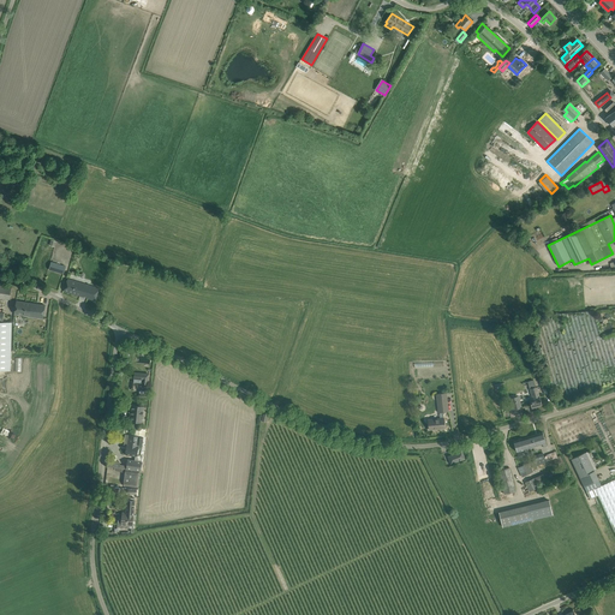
[(65,267),(51,263),(49,270),(64,274),(65,267)]
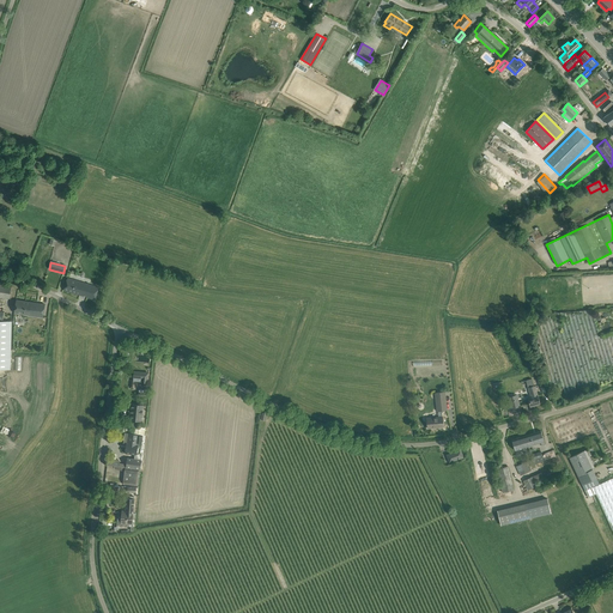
[(98,287),(67,278),(64,291),(84,296),(87,296),(86,297),(95,299),(98,287)]
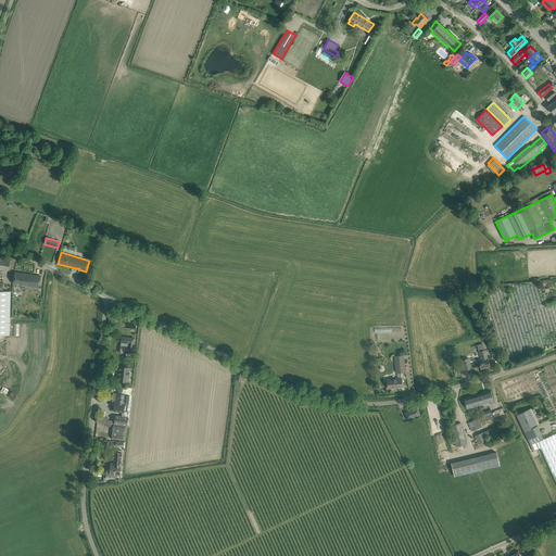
[(11,261),(0,257),(0,269),(9,272),(11,261)]
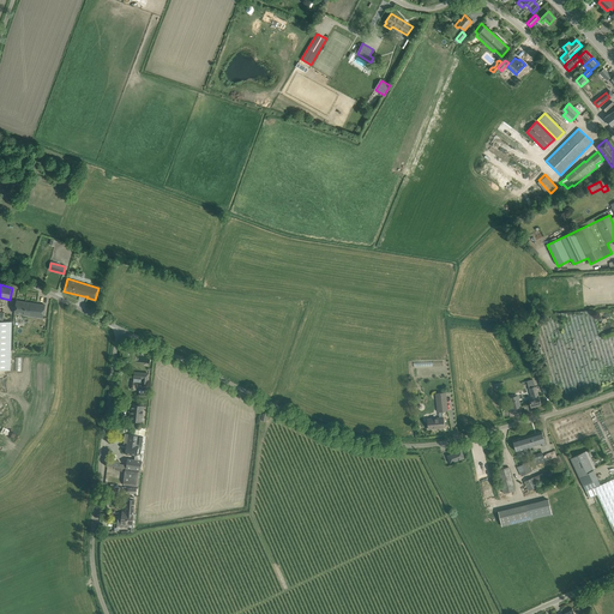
[(43,318),(46,305),(16,300),(14,313),(43,318)]
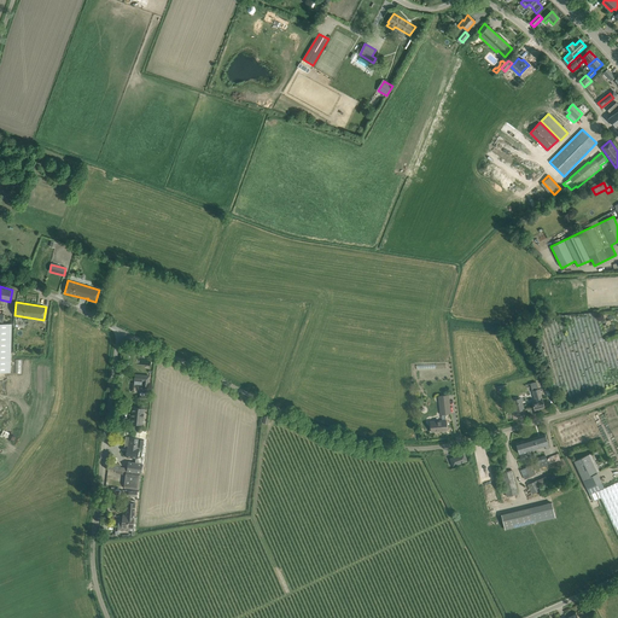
[(617,383),(617,338),(617,334),(606,338),(598,312),(570,314),(594,392),(617,383)]
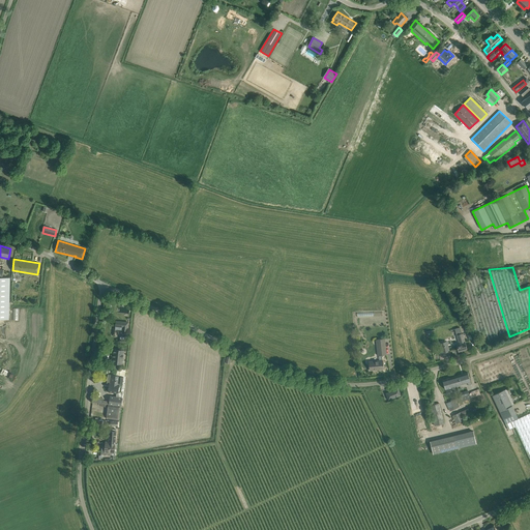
[(455,276),(474,334),(475,340),(479,339),(481,347),(509,336),(489,269),(475,271),(455,276)]
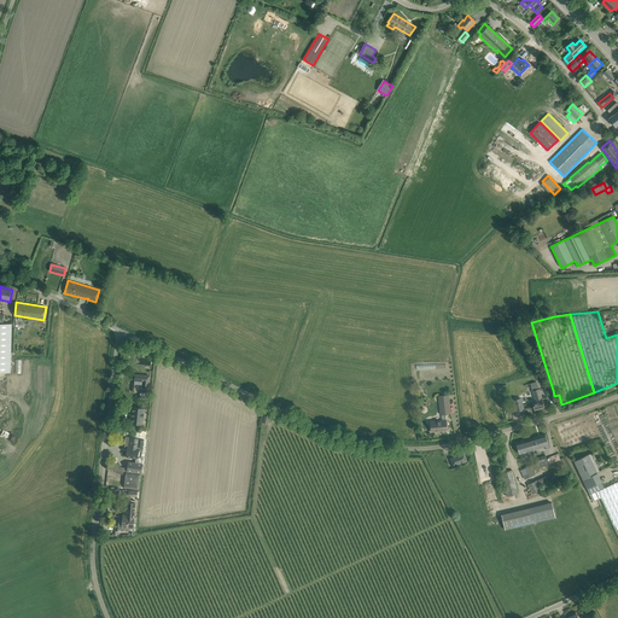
[(11,325),(0,324),(0,372),(10,373),(11,325)]
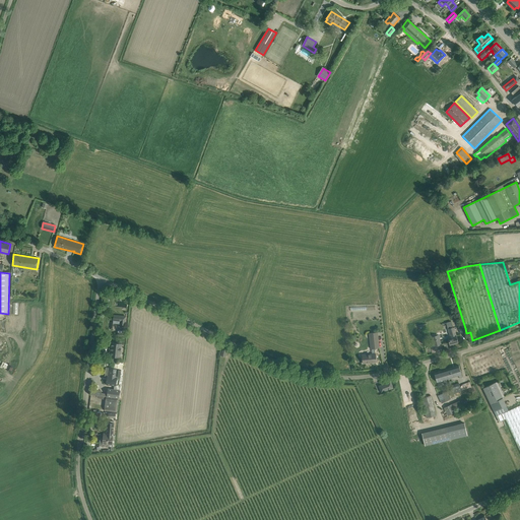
[(125,325),(126,317),(114,315),(113,320),(120,321),(120,324),(125,325)]
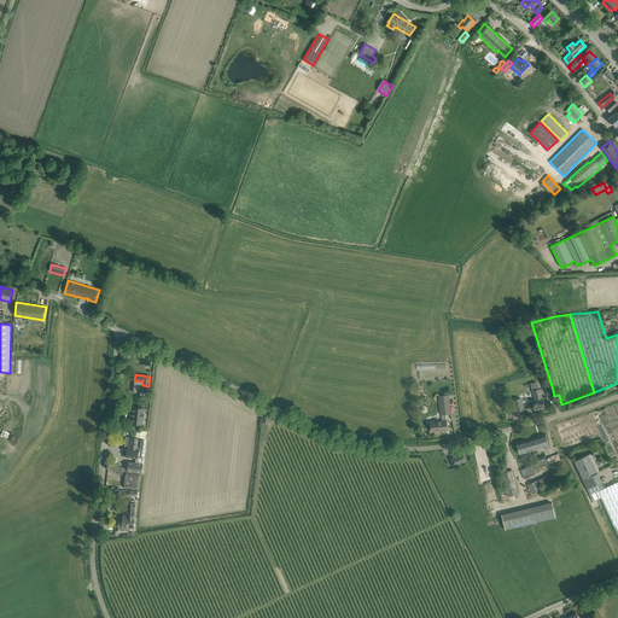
[(532,402),(532,404),(535,410),(544,407),(542,398),(540,389),(532,391),(535,401),(532,402)]
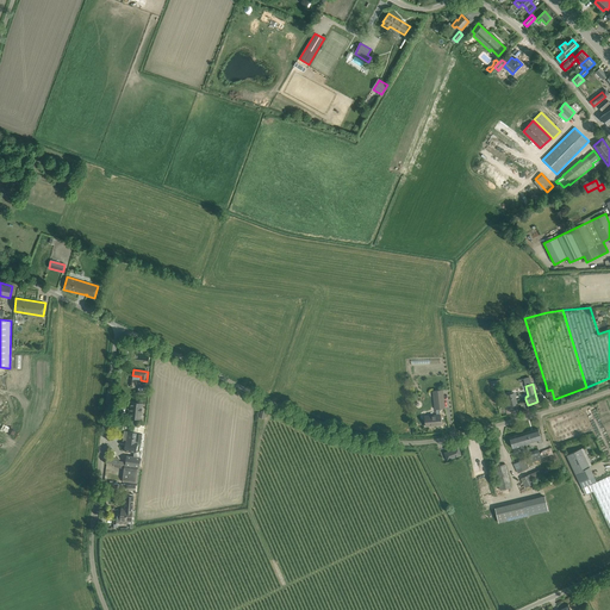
[(433,391),(435,409),(444,409),(442,390),(433,391)]
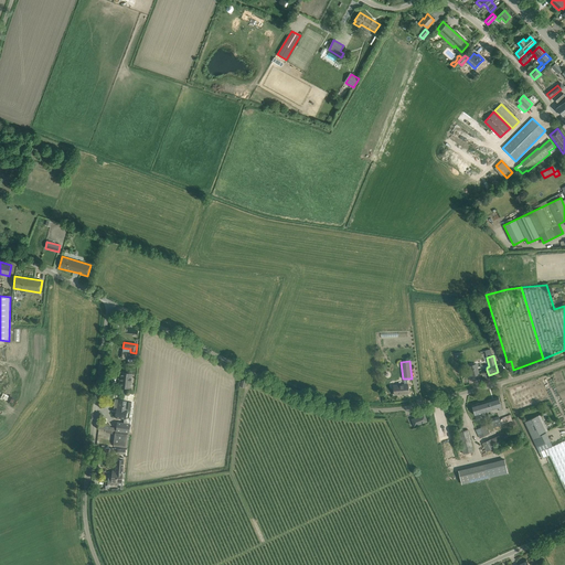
[(477,364),(468,368),(470,375),(470,377),(479,374),(479,372),(477,364)]
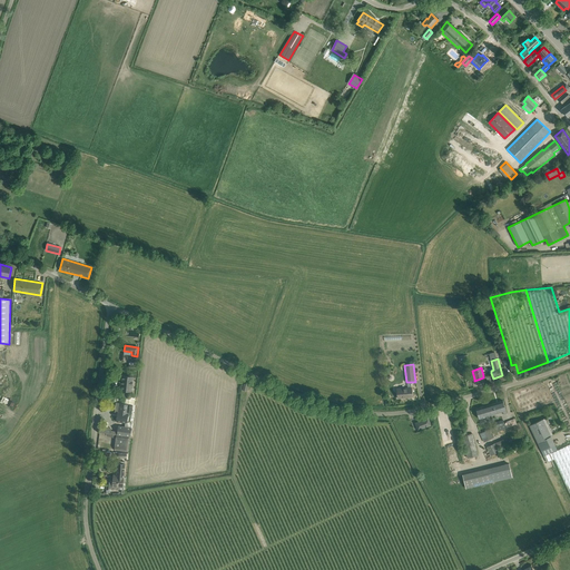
[(120,390),(126,391),(131,391),(133,377),(123,375),(121,385),(120,385),(120,390)]
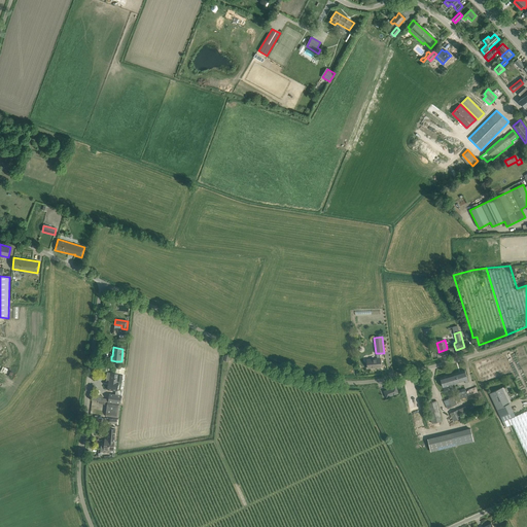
[(366,359),(367,363),(367,369),(376,367),(375,366),(381,366),(381,361),(381,358),(366,359)]
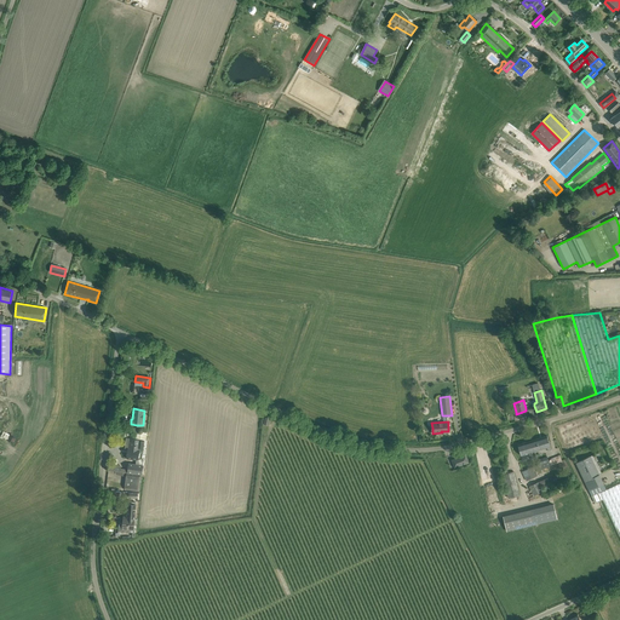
[(135,431),(133,440),(130,440),(127,459),(136,460),(136,464),(128,463),(127,470),(120,470),(120,466),(114,465),(115,459),(110,459),(110,465),(108,466),(108,468),(109,469),(108,470),(142,475),(144,460),(143,459),(145,441),(147,441),(148,432),(135,431)]
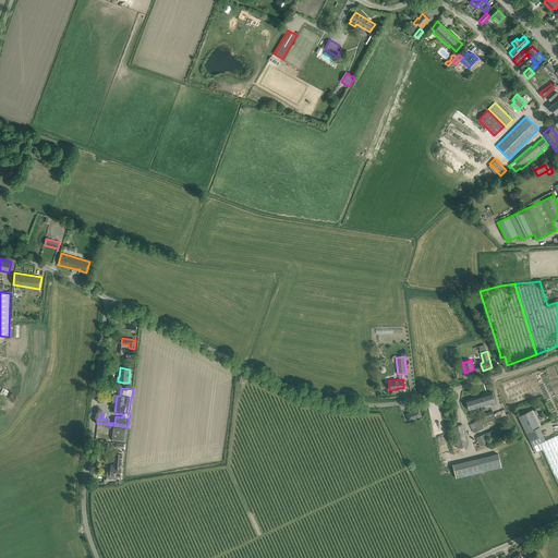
[(495,402),(494,398),(493,392),(477,397),(481,407),(493,403),(493,405),(496,405),(495,402)]
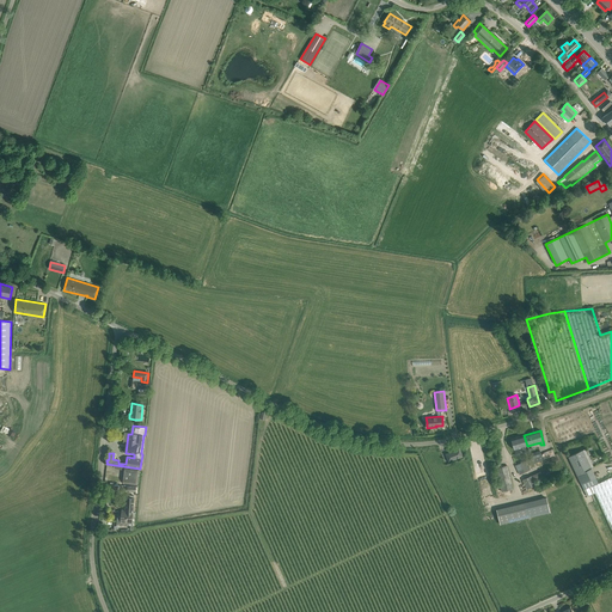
[(527,446),(524,435),(510,439),(514,450),(527,446)]
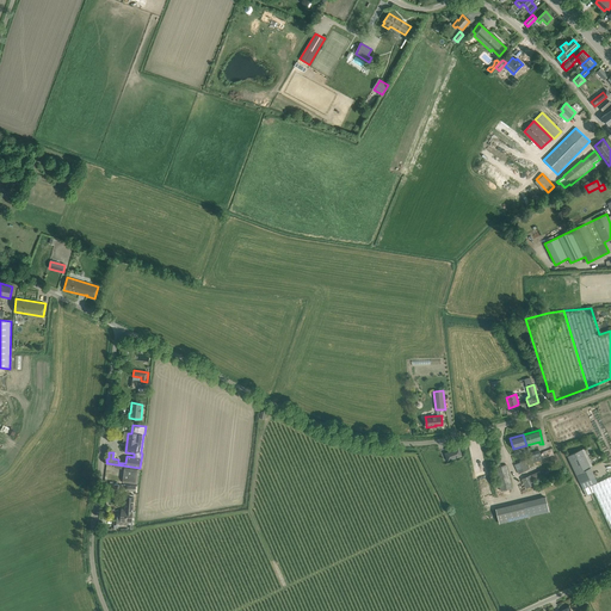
[(462,456),(458,448),(445,454),(448,461),(462,456)]
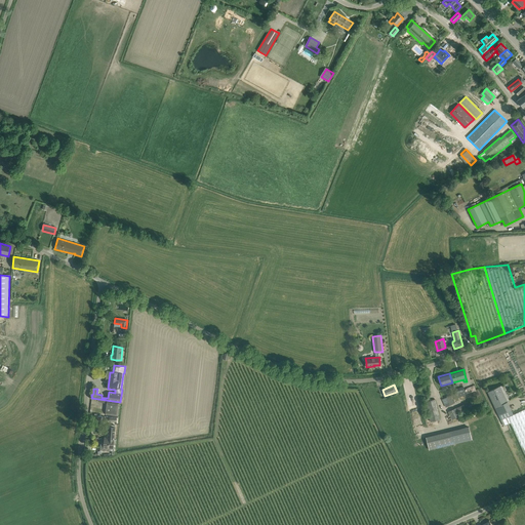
[(474,386),(467,389),(469,394),(476,391),(474,386)]
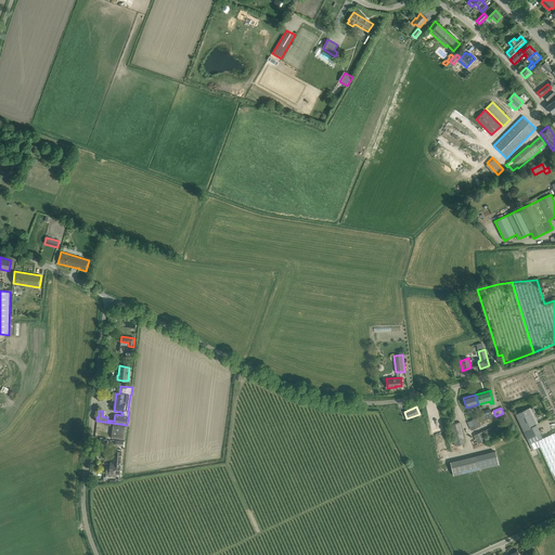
[(532,450),(539,447),(536,441),(537,441),(533,436),(540,433),(532,416),(534,416),(530,408),(516,414),(532,450)]
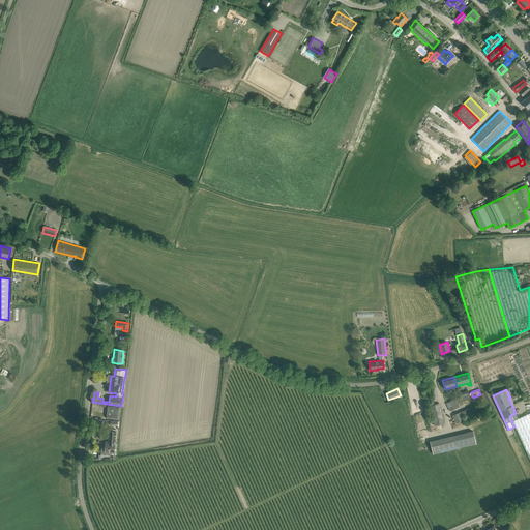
[(121,406),(92,402),(92,403),(98,403),(99,405),(107,408),(108,408),(107,418),(119,420),(121,407),(121,406)]
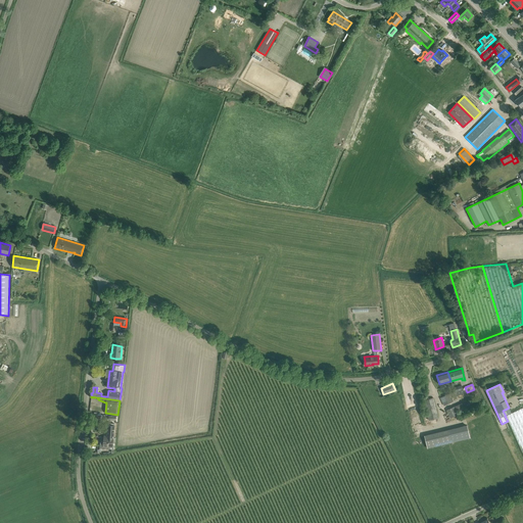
[(449,398),(449,396),(441,400),(444,406),(454,401),(452,398),(450,398),(449,398)]
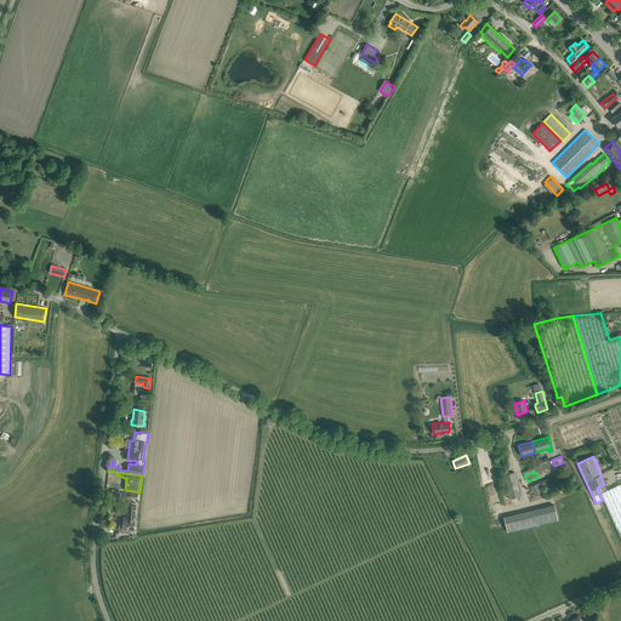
[(519,496),(514,472),(503,474),(508,499),(519,496)]
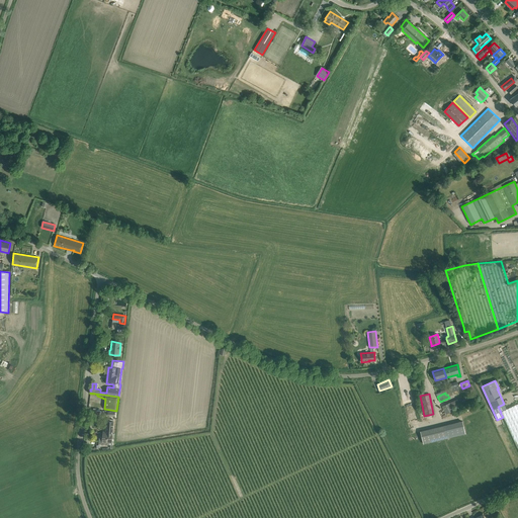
[(463,404),(475,399),(471,394),(461,399),(463,404)]
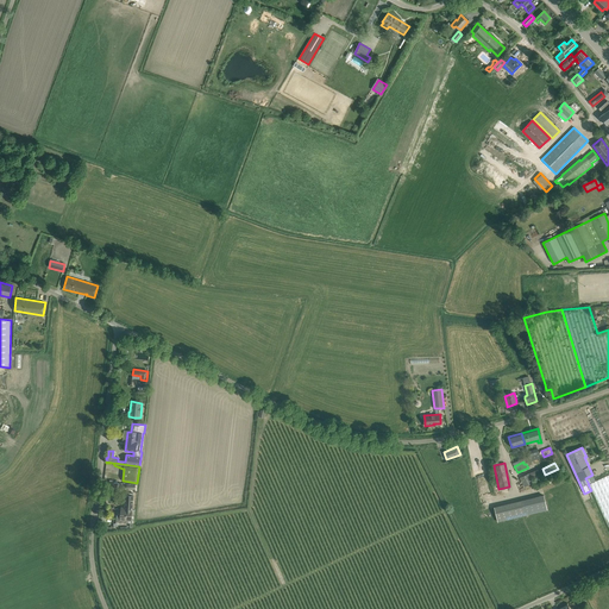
[(533,479),(545,475),(541,468),(529,472),(533,479)]
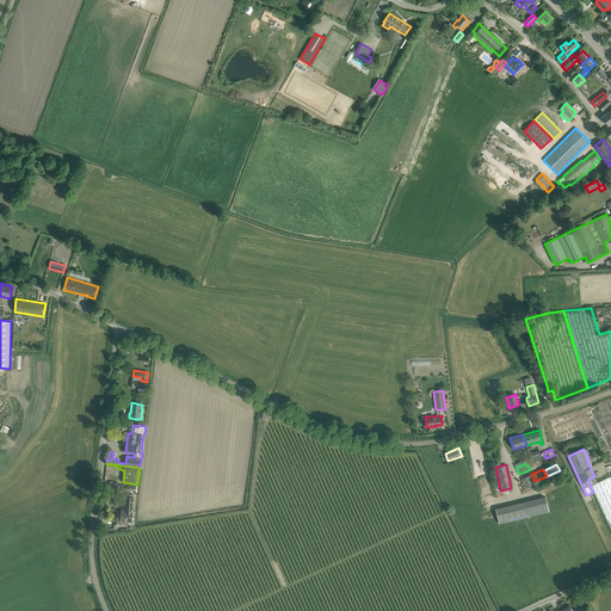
[(535,483),(531,475),(522,480),(525,488),(535,483)]
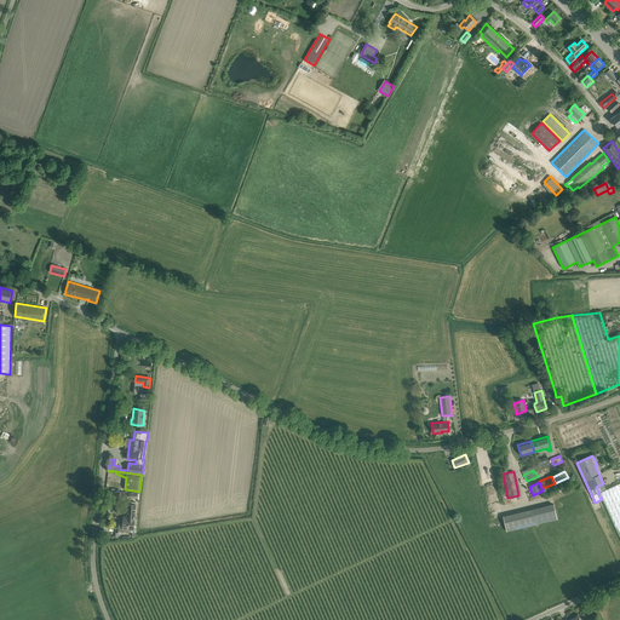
[(598,493),(602,499),(619,540),(619,483),(600,493),(598,493)]
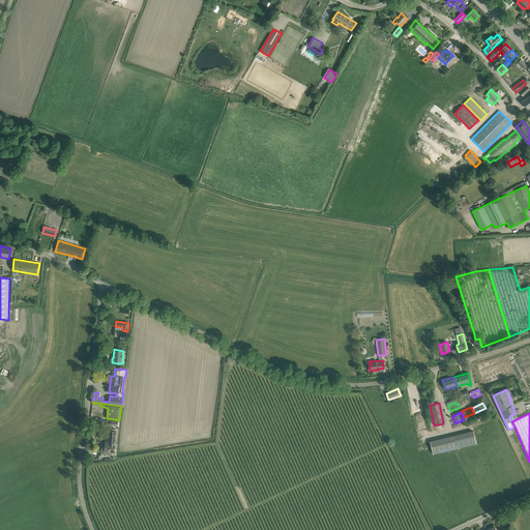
[(105,443),(115,444),(116,430),(110,429),(109,442),(106,442),(106,443),(105,443)]
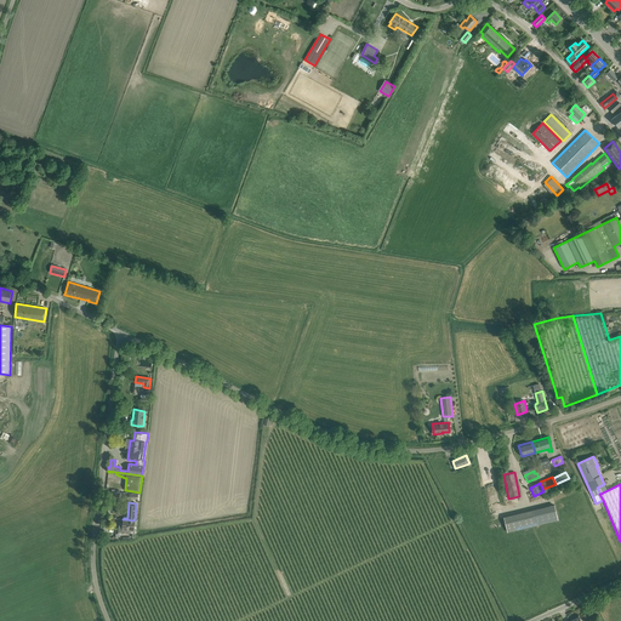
[(132,534),(132,537),(136,536),(137,520),(135,520),(123,519),(123,524),(120,524),(120,533),(132,534)]
